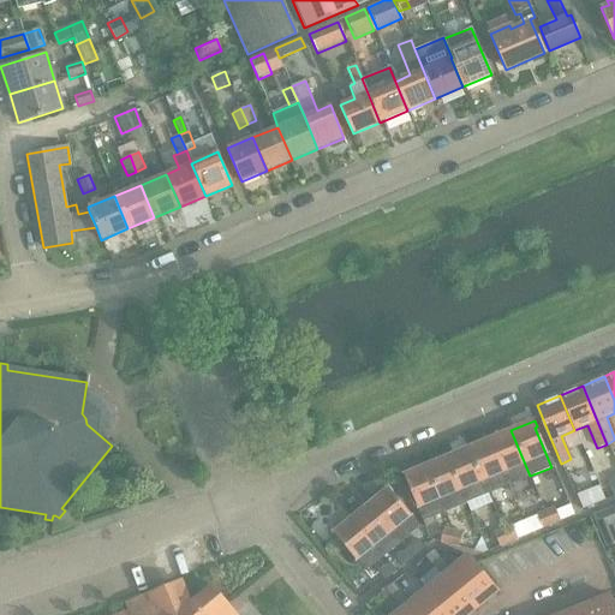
[(511,430),(490,440),(508,485),(530,476),(511,430)]
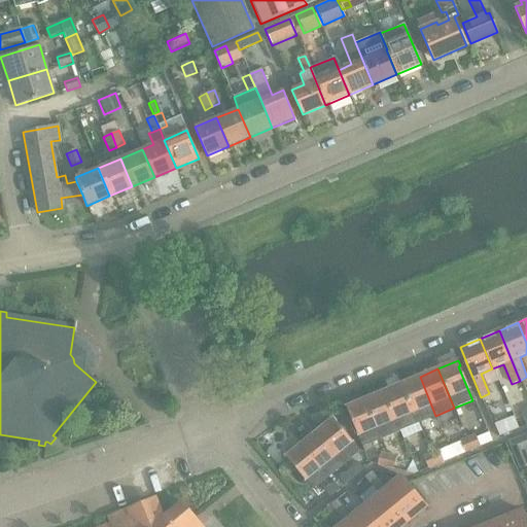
[(420,377),(401,384),(418,423),(435,416),(420,377)]
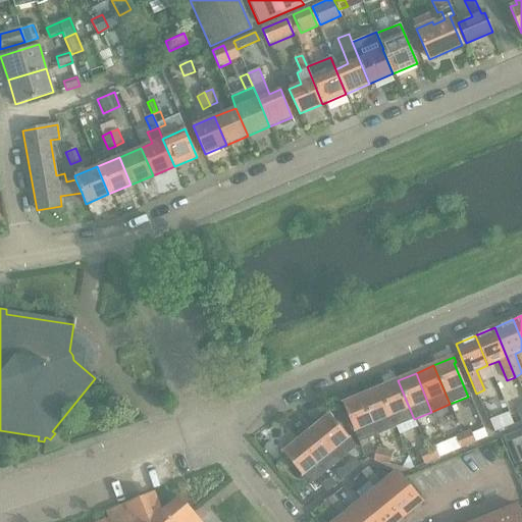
[(398,380),(379,388),(396,427),(414,419),(398,380)]
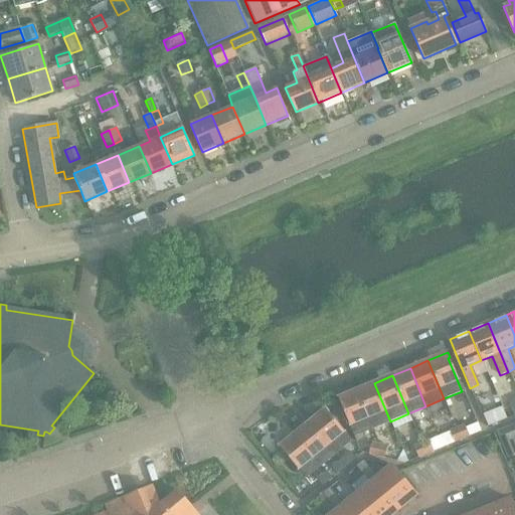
[(374,383),(356,390),(372,428),(390,421),(374,383)]
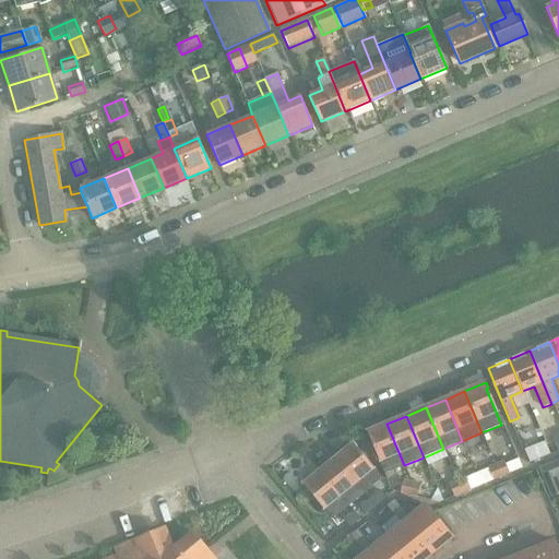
[(384,474),(404,465),(387,424),(367,432),(384,474)]
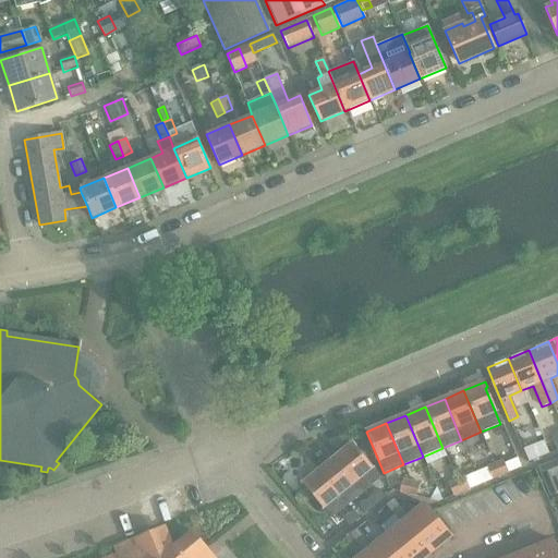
[(353,443),(335,457),(364,492),(380,478),(354,447),(356,446),(353,443)]
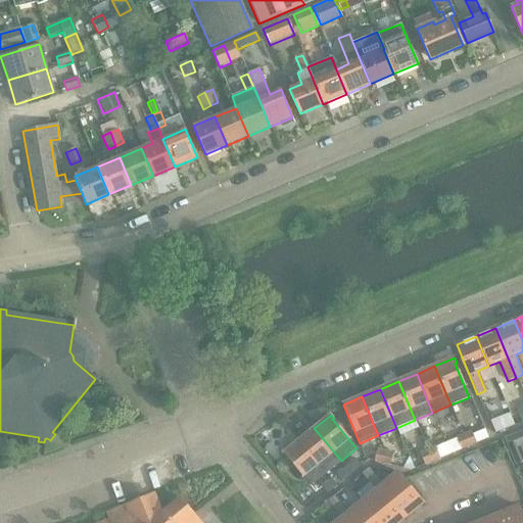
[(509,415),(498,419),(504,431),(514,427),(509,415)]
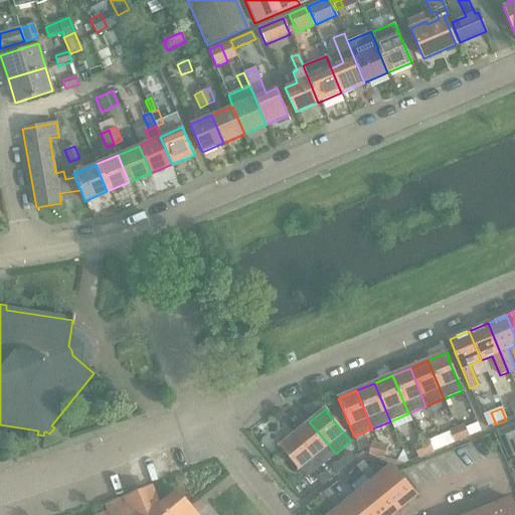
[(309,421),(295,435),(321,467),(336,454),(309,421)]
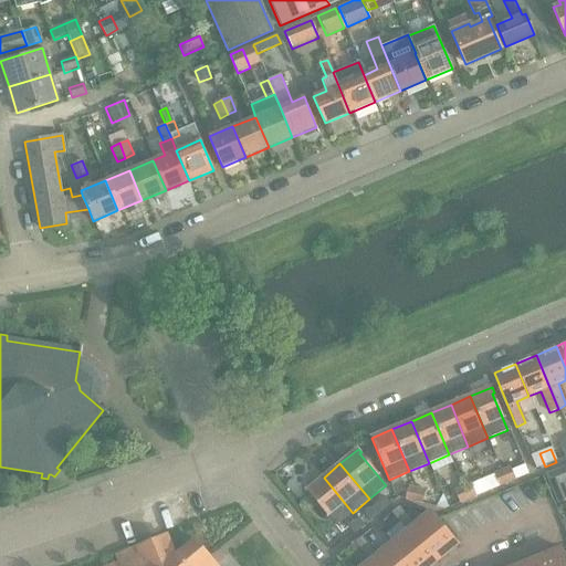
[(565,465),(545,474),(546,478),(558,504),(565,500),(565,486),(564,483),(565,481),(565,465)]
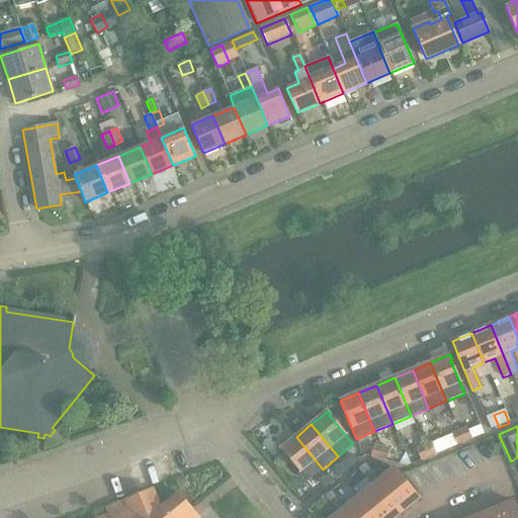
[(466,427),(459,430),(464,443),(472,440),(466,427)]
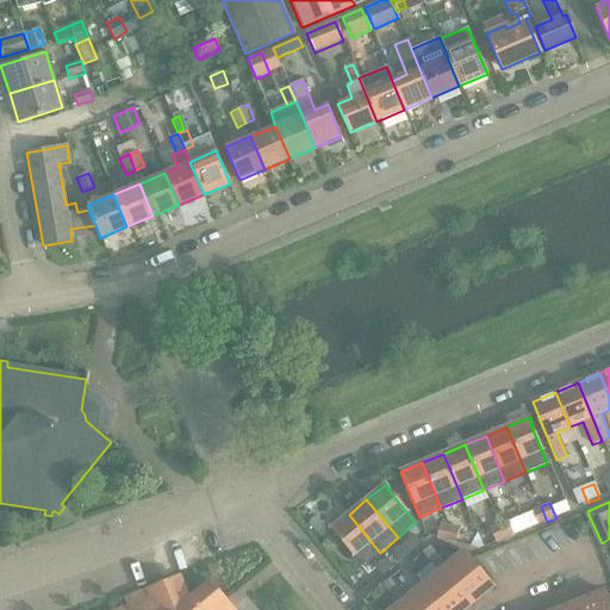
[(541,506),(531,510),(537,526),(547,522),(541,506)]
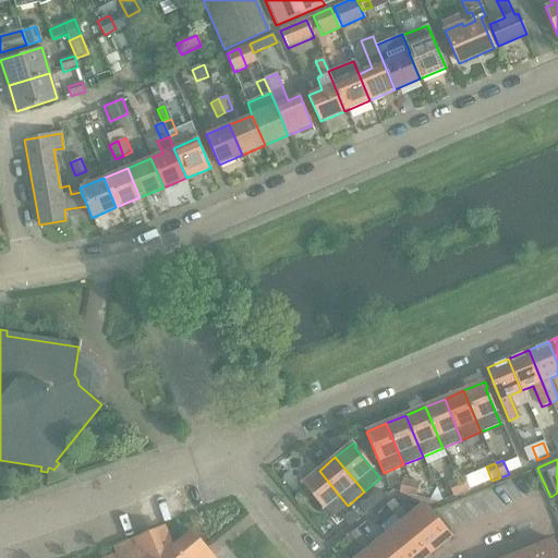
[(331,519),(348,506),(319,471),(303,484),(331,519)]
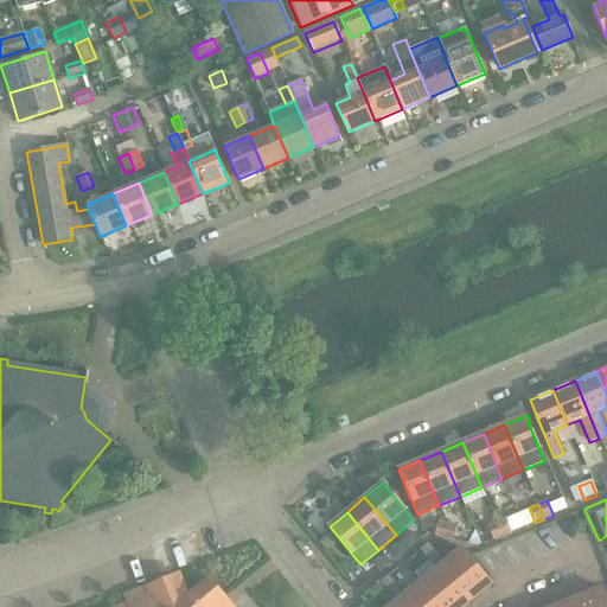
[(505,517),(496,522),(503,536),(511,532),(505,517)]
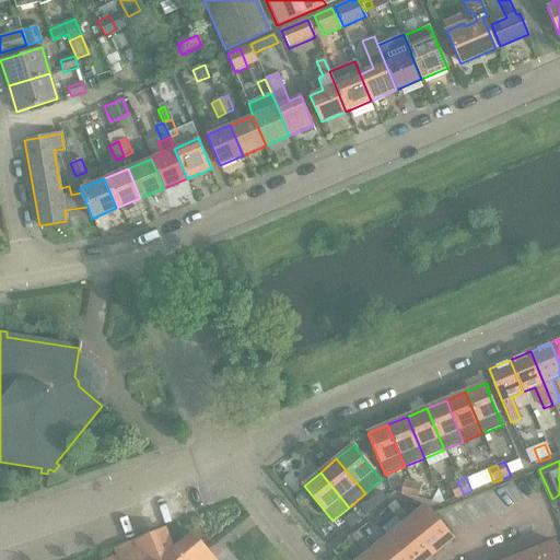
[(404,480),(400,494),(409,497),(412,482),(404,480)]
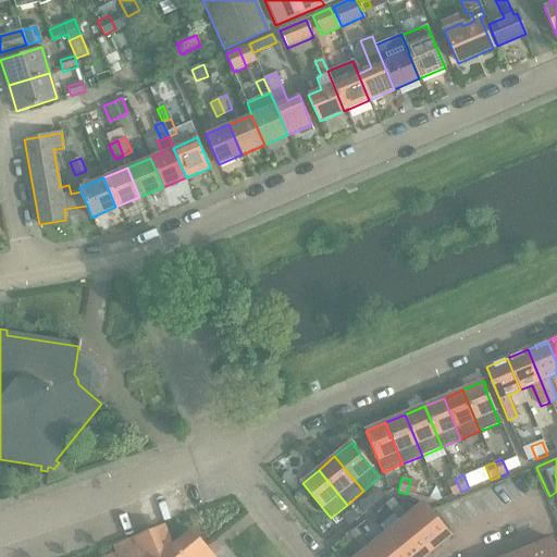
[(453,495),(461,492),(455,479),(447,482),(453,495)]
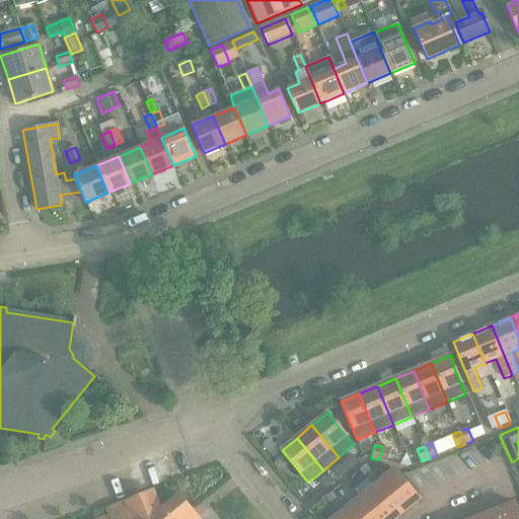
[(386,462),(390,449),(382,447),(379,460),(386,462)]
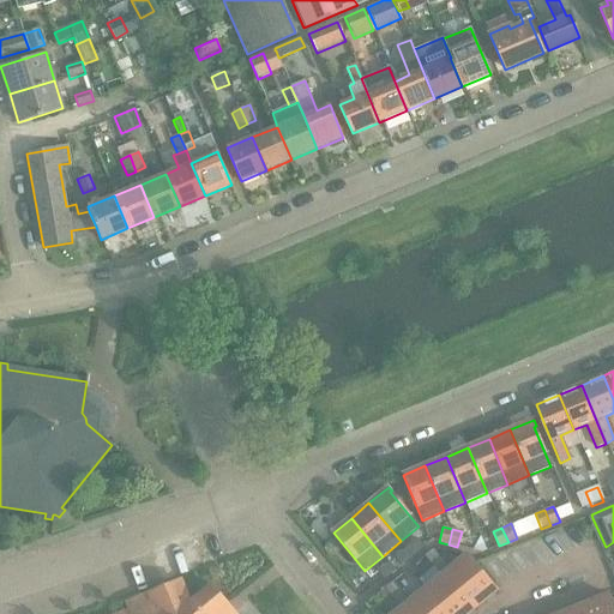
[(417,539),(405,548),(414,557),(425,548),(417,539)]
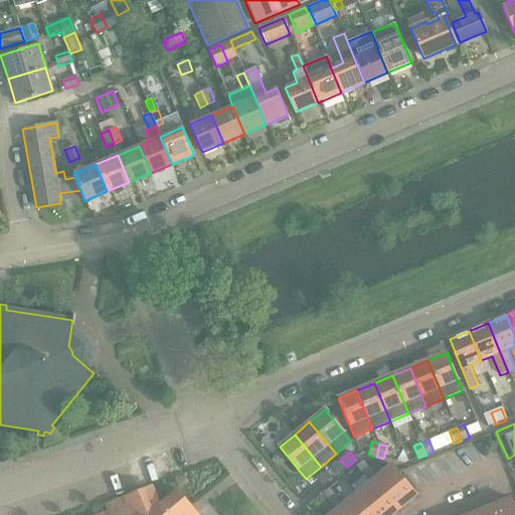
[(337,475),(347,467),(340,460),(331,468),(337,475)]
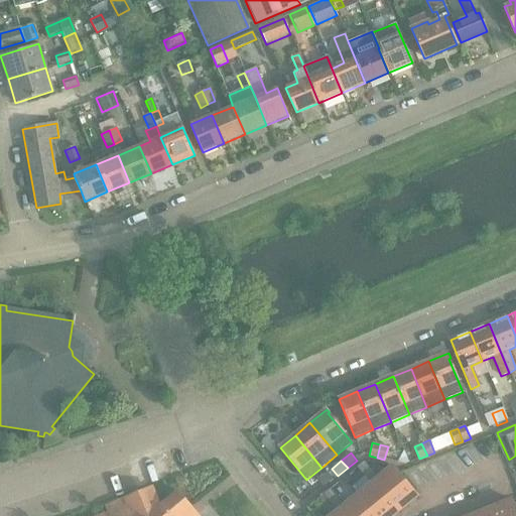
[(364,462),(357,467),(364,476),(371,471),(364,462)]
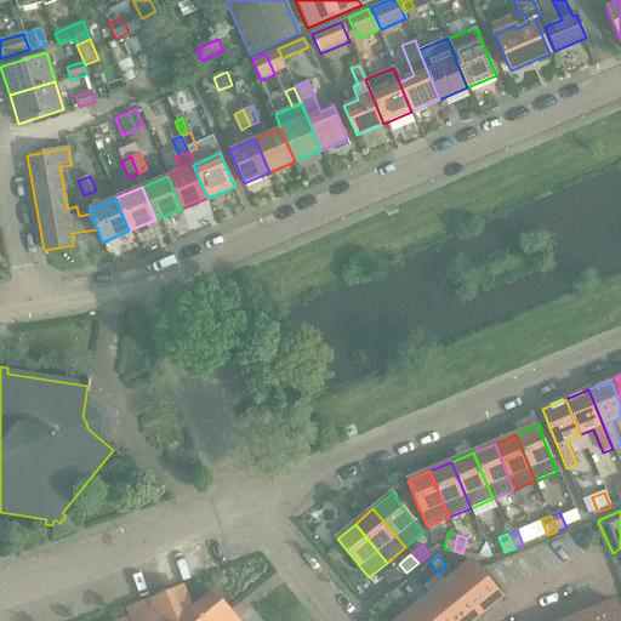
[(446,567),(438,573),(446,584),(450,580),(479,614),(500,597),(497,593),(482,573),(476,565),(476,567),(472,563),(455,576),(446,567)]
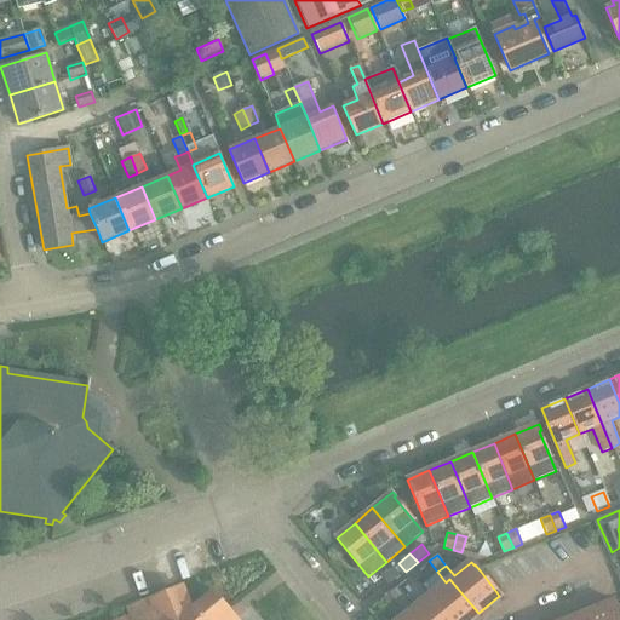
[(386,586),(399,577),(392,568),(380,578),(386,586)]
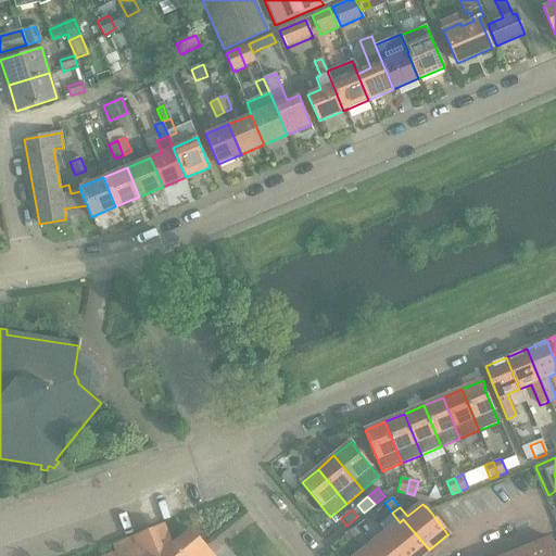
[(420,555),(429,550),(403,519),(400,522),(386,534),(403,555),(420,555)]
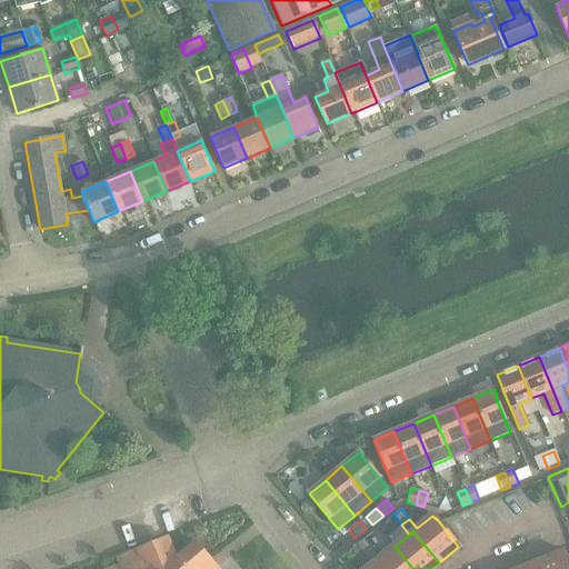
[(216,568),(218,568),(217,568),(216,566),(212,562),(211,561),(210,559),(208,557),(197,543),(175,561),(166,538),(116,558),(119,567),(113,568),(216,568)]
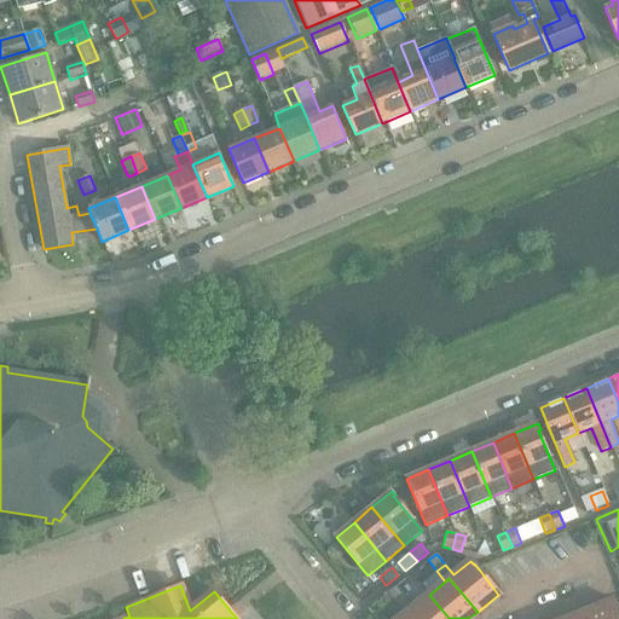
[(395,586),(388,594),(397,603),(404,597),(395,586)]
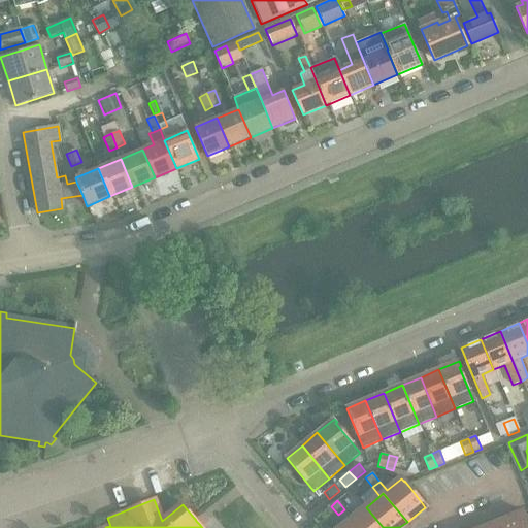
[(344,509),(338,515),(345,524),(349,521),(354,527),(383,527),(366,507),(352,519),(344,509)]
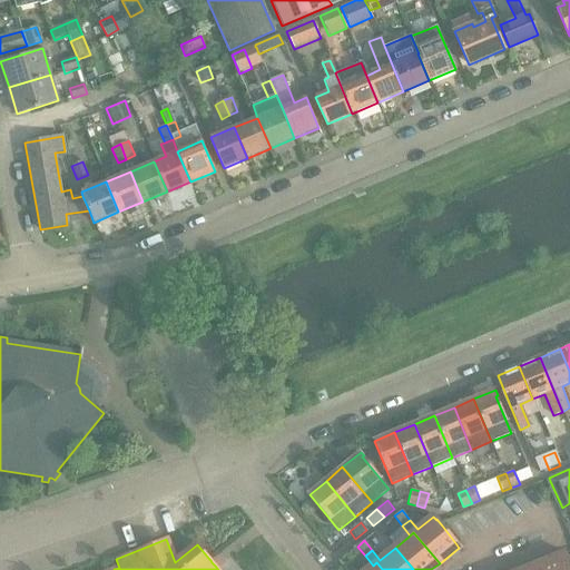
[(563,553),(540,562),(543,569),(569,569),(569,567),(566,557),(563,553)]
